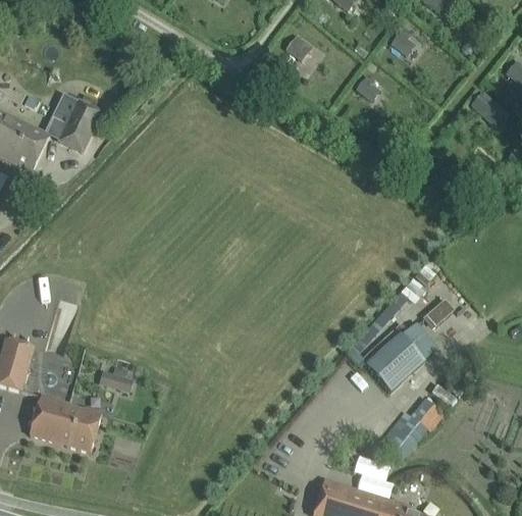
[(439,11),(448,0),(424,0),(439,11)]
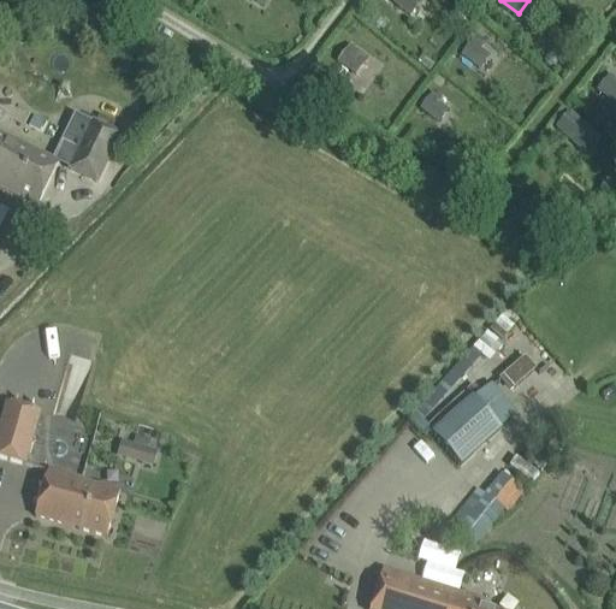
[(484,39),(474,33),(461,51),(480,64),(490,49),(481,43),(484,39)]
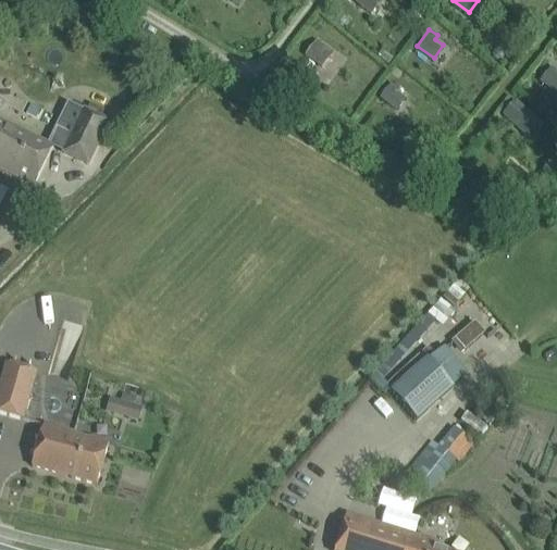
[(307,49),(323,62),(333,50),(324,44),(326,41),(318,35),(307,49)]
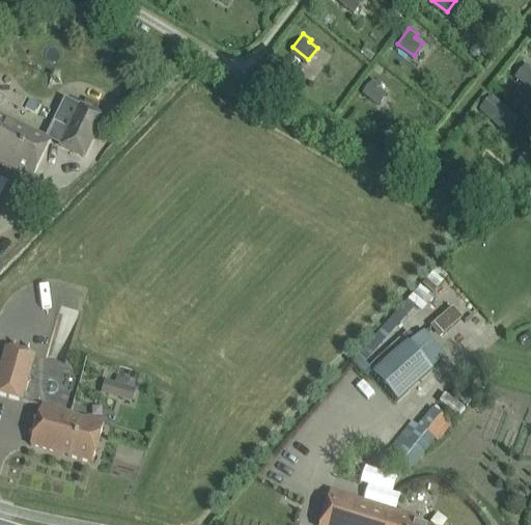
[(530,62),(526,59),(514,73),(530,86),(530,85),(530,62)]
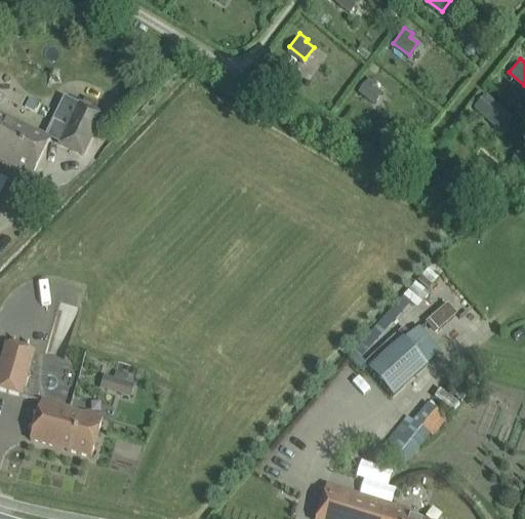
[(377,81),(368,75),(358,89),(373,101),(381,89),(375,84),(377,81)]
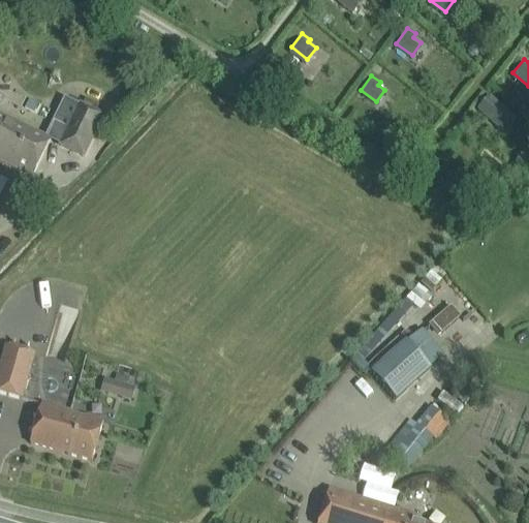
[(488,92),(476,104),(495,123),(506,111),(488,92)]
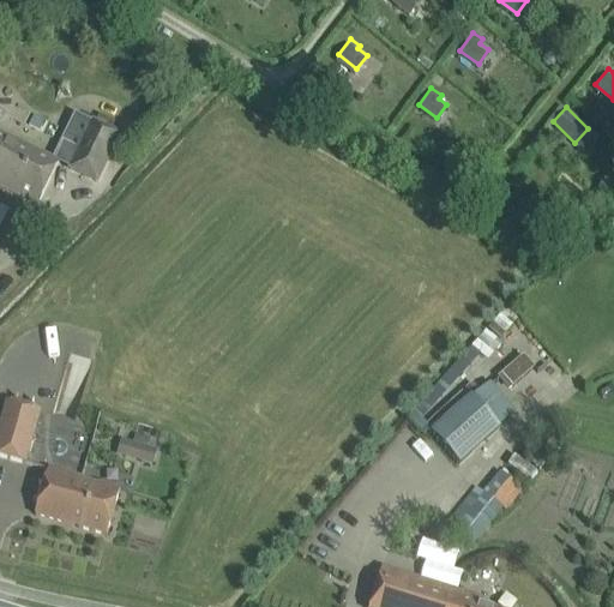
[(96,176),(119,130),(92,116),(71,163),(96,176)]
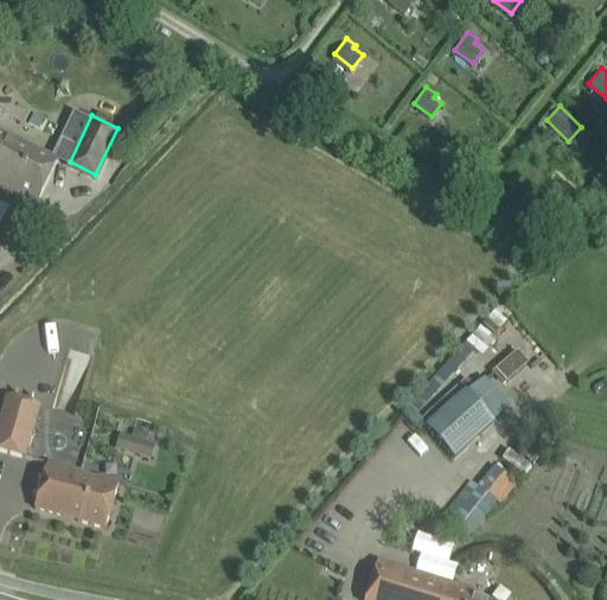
[(0,179),(37,197),(57,155),(0,127),(0,179)]
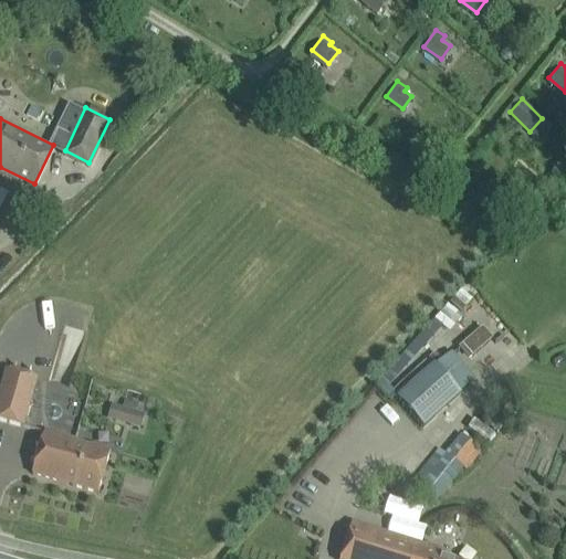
[(481,322),(461,338),(472,350),(491,333),(481,322)]
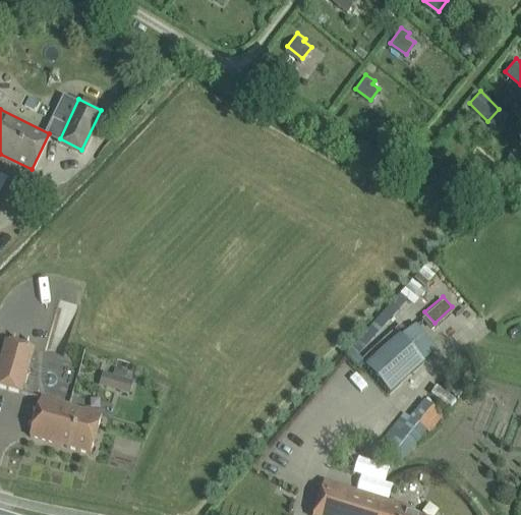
[(412,322),(366,363),(389,389),(435,347),(412,322)]
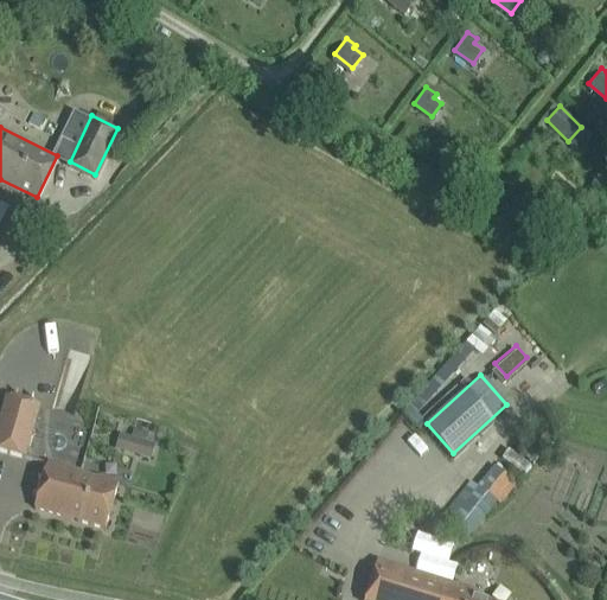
[(104,524),(117,478),(77,466),(87,433),(77,412),(39,401),(7,391),(4,404),(0,415),(0,445),(24,452),(48,459),(34,503),(104,524)]
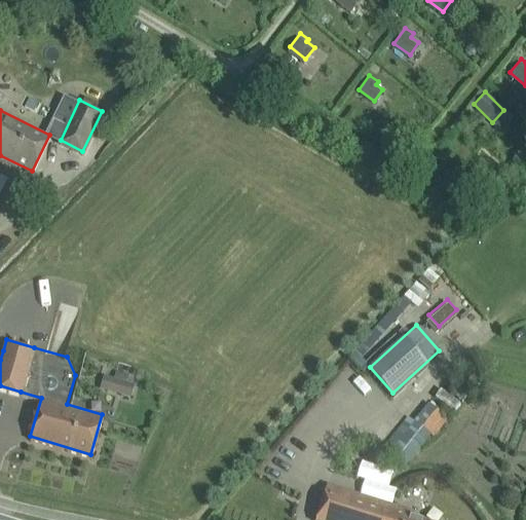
[(110,373),(106,386),(120,391),(129,394),(133,380),(124,377),(126,370),(115,367),(113,374),(110,373)]
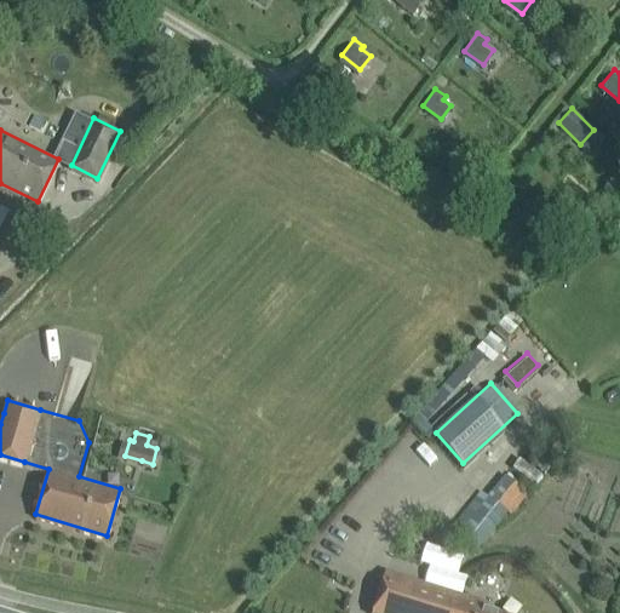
[(477,545),(507,506),(510,509),(527,488),(504,469),(487,491),(481,485),(451,523),(477,545)]
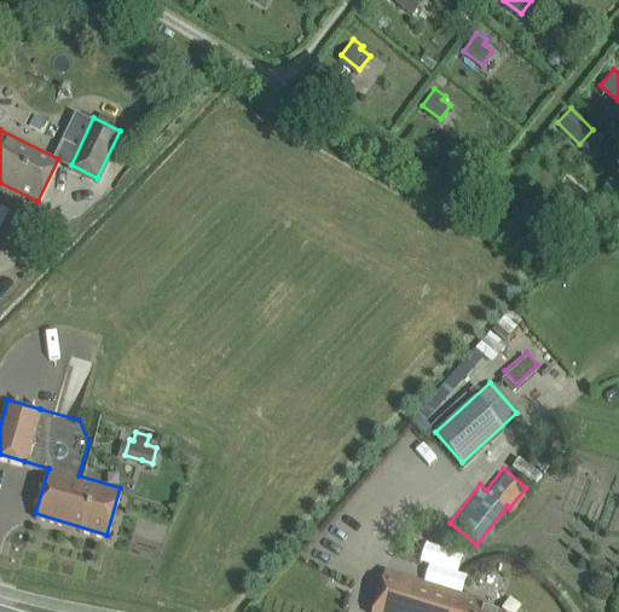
[(489,600),(385,567),(371,611),(374,611),(505,611),(486,606),(489,600)]
